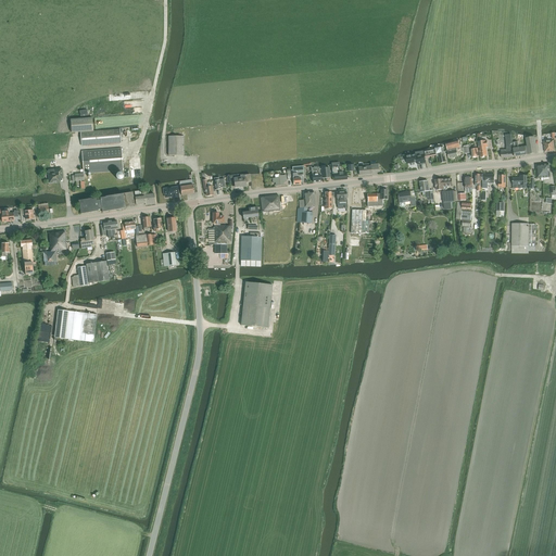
[(72,133),(80,133),(81,147),(122,143),(121,129),(93,131),(92,118),(71,119),(72,133)]
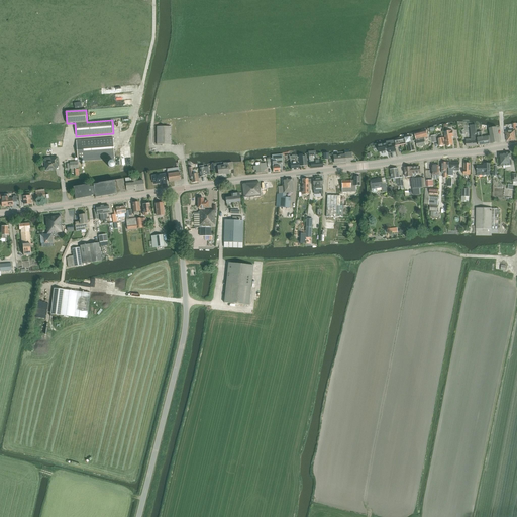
[(157,127),(157,144),(172,144),(171,127),(157,127)]
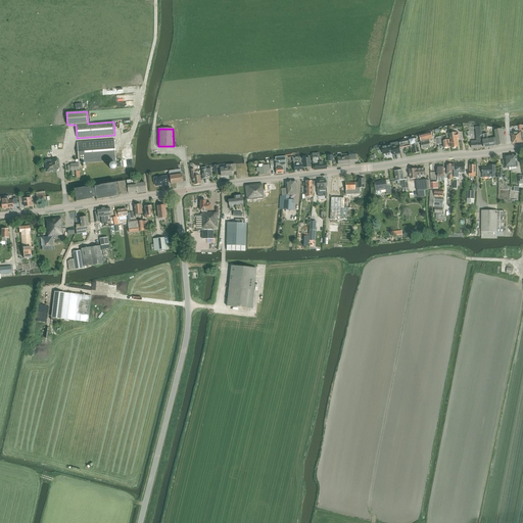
[(484,148),(490,147),(495,146),(495,145),(505,144),(503,129),(494,130),(495,138),(487,139),(486,134),(483,134),(483,140),(484,148)]
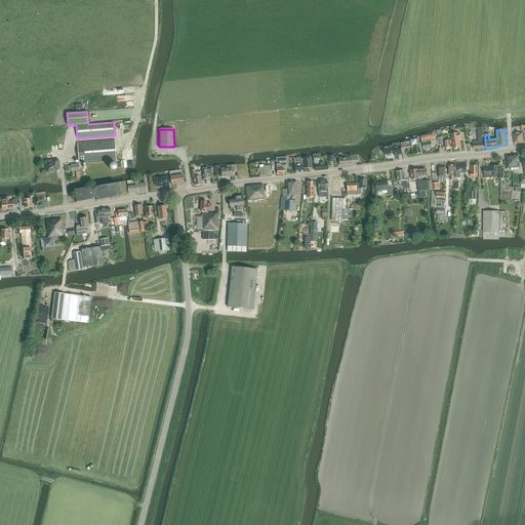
[(484,130),(478,131),(479,137),(472,138),(473,150),(481,149),(481,148),(485,147),(483,135),(484,135),(484,130)]
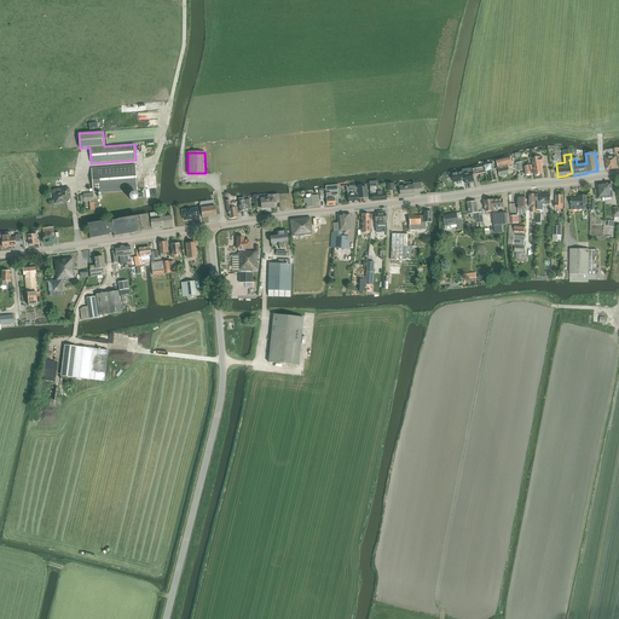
[(510,156),(497,160),(501,177),(509,174),(508,166),(513,165),(510,156)]
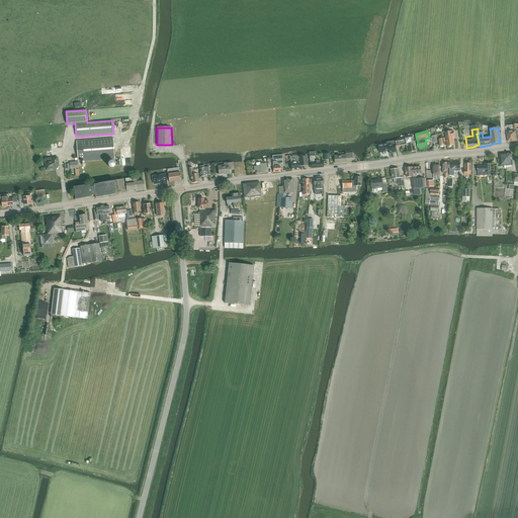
[(453,131),(445,133),(446,143),(447,142),(447,147),(454,146),(453,138),(454,138),(453,131)]
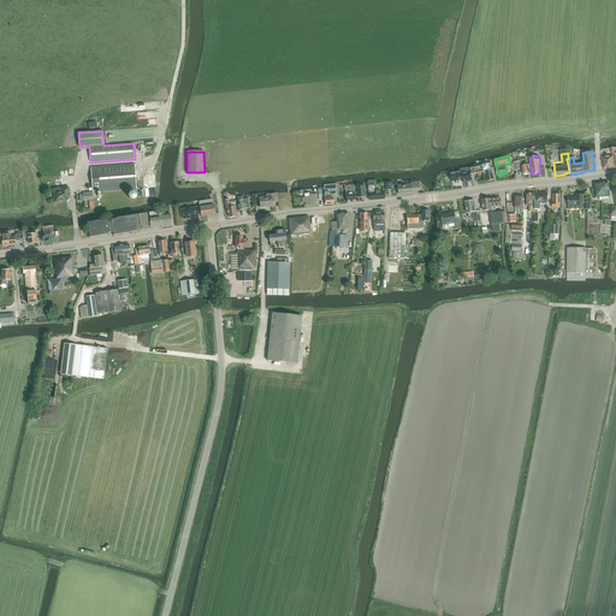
[(614,167),(612,155),(602,157),(603,169),(614,167)]
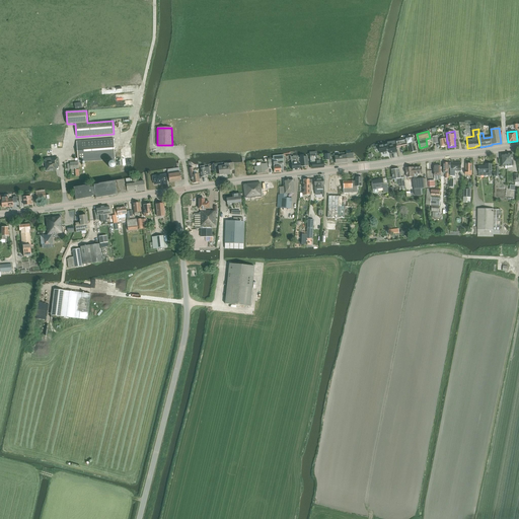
[(78,162),(115,159),(114,138),(77,141),(78,162)]
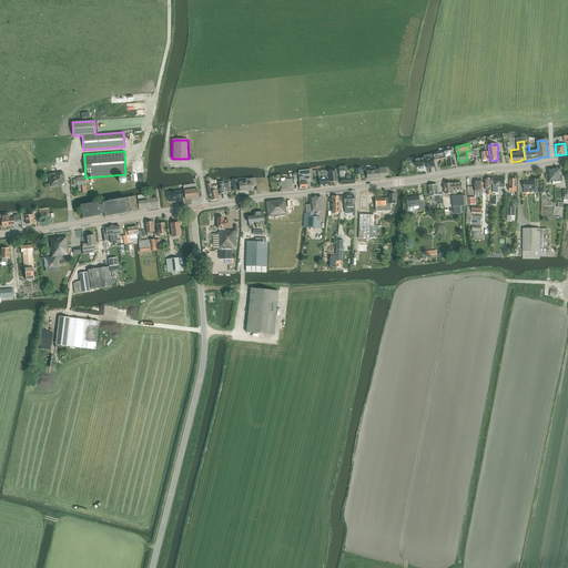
[(449,168),(456,166),(453,151),(450,152),(450,151),(445,152),(445,153),(434,155),(435,161),(446,159),(446,160),(448,160),(449,168)]
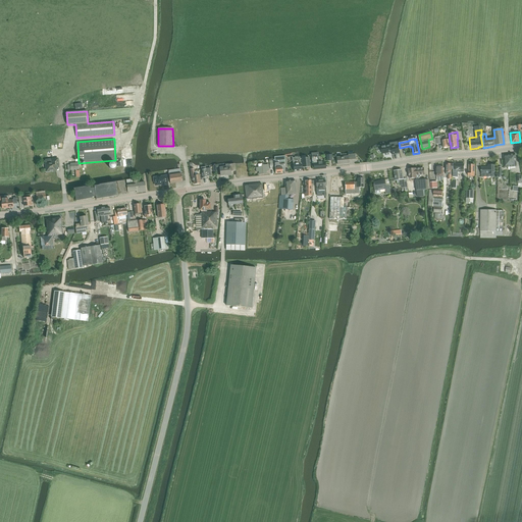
[(390,145),(381,147),(382,154),(390,153),(392,152),(393,155),(400,153),(399,146),(390,147),(390,145)]
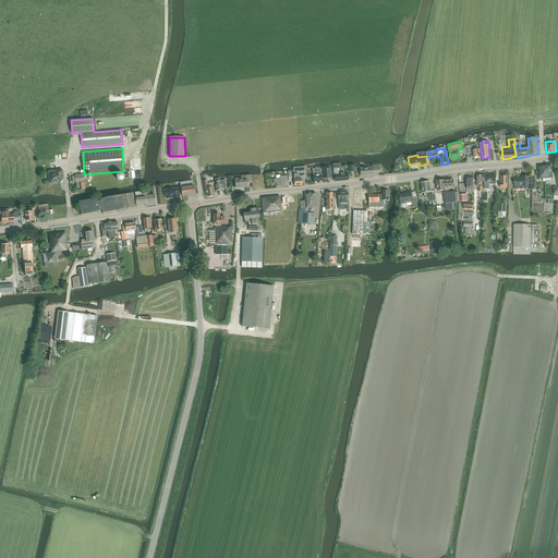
[(341,172),(341,162),(334,164),(334,174),(335,174),(336,181),(348,180),(348,173),(343,173),(343,172),(341,172)]
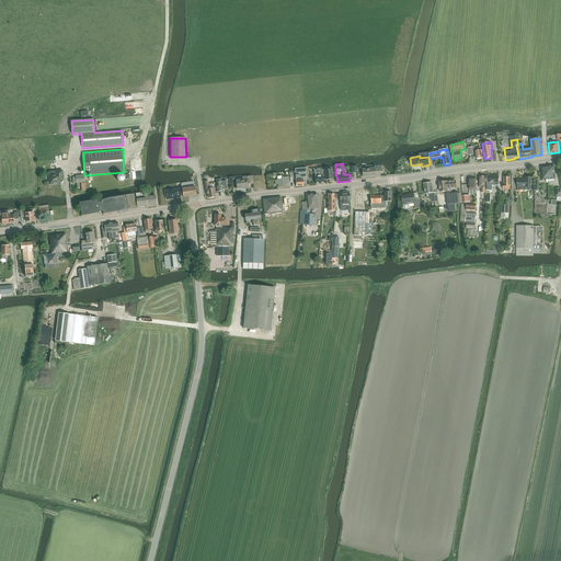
[(362,169),(363,178),(375,176),(375,172),(382,172),(381,165),(374,167),(374,169),(362,169)]
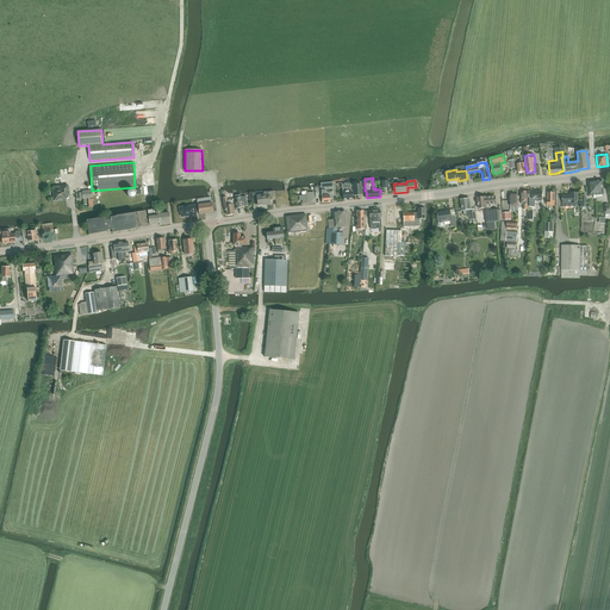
[(590,195),(603,194),(602,180),(589,181),(590,195)]
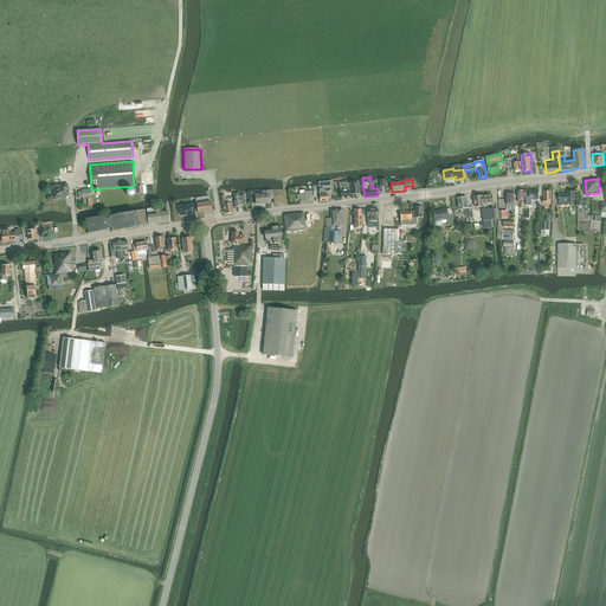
[(341,200),(349,199),(348,182),(340,184),(341,200)]
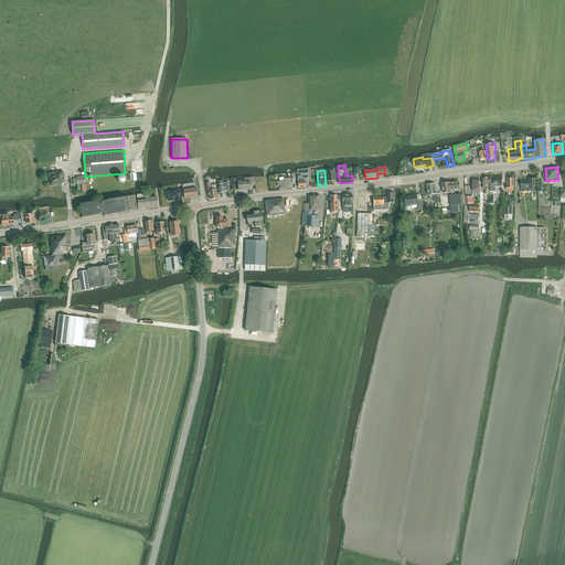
[(306,188),(305,184),(308,183),(308,176),(309,176),(309,171),(297,172),(298,188),(306,188)]
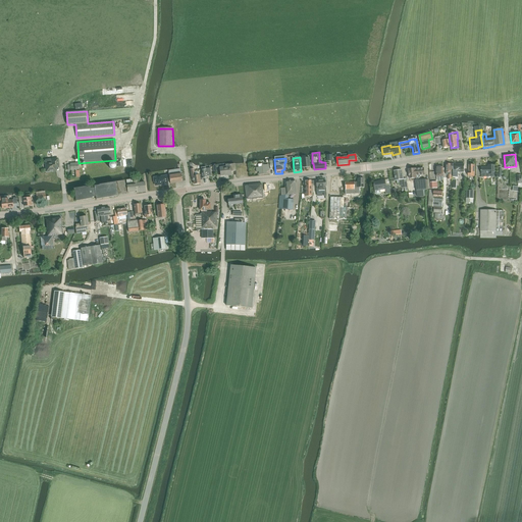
[(46,160),(45,161),(45,163),(46,172),(56,170),(56,167),(59,167),(59,165),(58,159),(52,159),(46,160)]
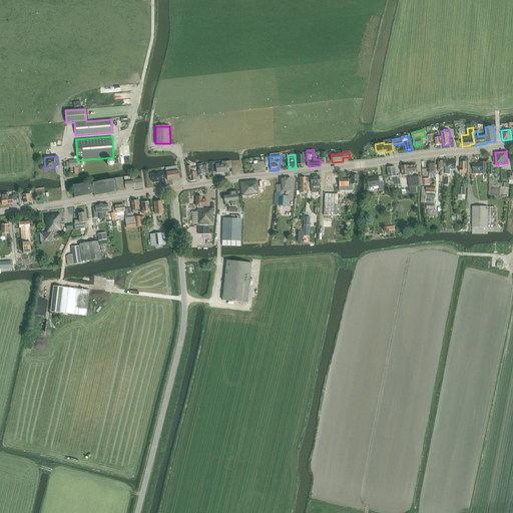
[(230,161),(225,162),(225,163),(222,163),(215,164),(216,172),(223,172),(227,172),(226,168),(231,168),(230,161)]
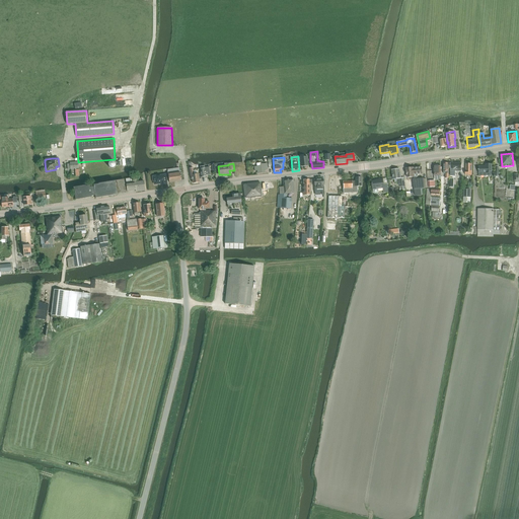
[(256,166),(254,166),(254,171),(257,170),(257,173),(265,172),(265,168),(267,168),(267,163),(261,164),(261,163),(256,163),(257,166),(256,166)]
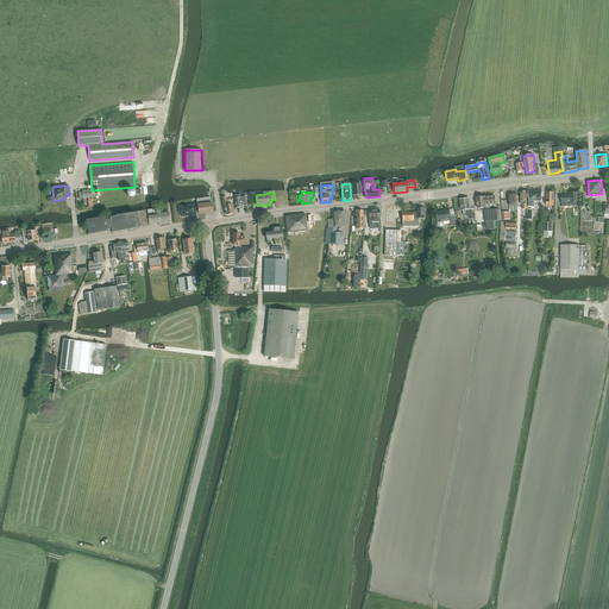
[(528,192),(528,206),(535,206),(535,201),(541,201),(542,192),(528,192)]
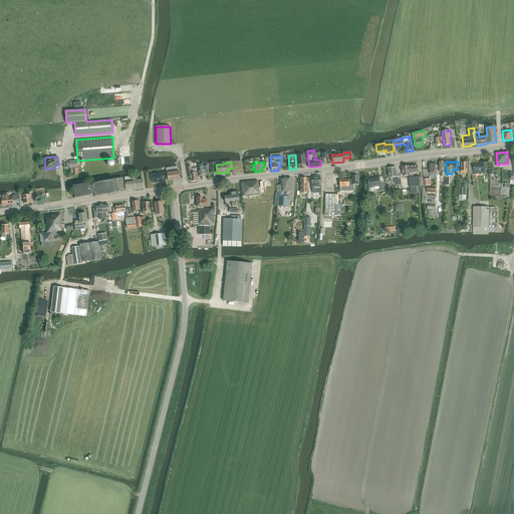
[(474,172),(488,171),(488,162),(481,163),(481,165),(474,165),(474,172)]
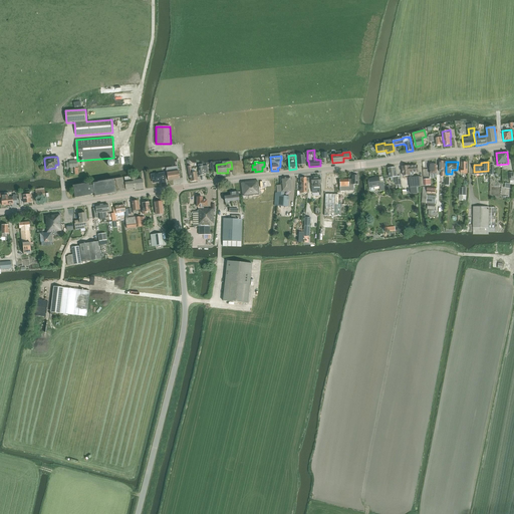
[(194,171),(192,171),(192,170),(191,166),(188,167),(189,174),(190,174),(191,182),(197,181),(196,173),(194,173),(194,171)]
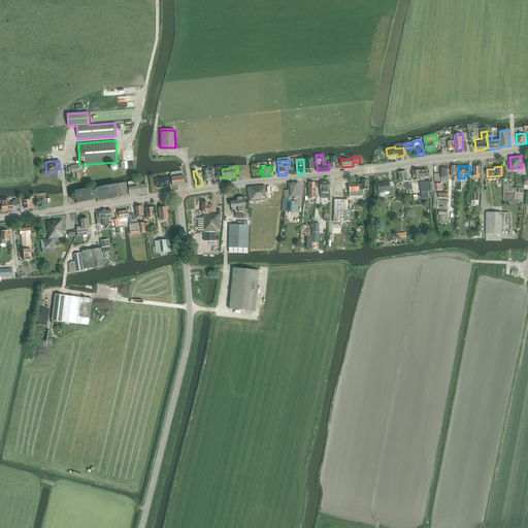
[(211,178),(213,178),(212,170),(208,171),(209,171),(203,172),(204,180),(209,179),(209,178),(211,178)]
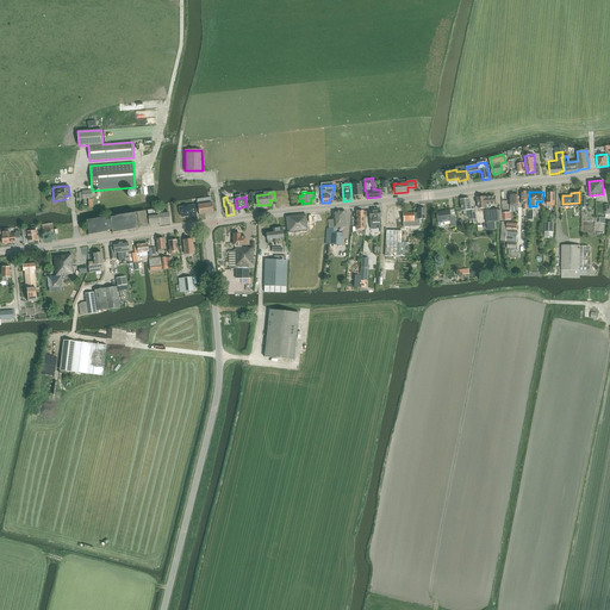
[(491,205),(496,205),(496,198),(490,198),(490,197),(478,198),(479,209),(487,207),(489,210),(491,207),(491,205)]
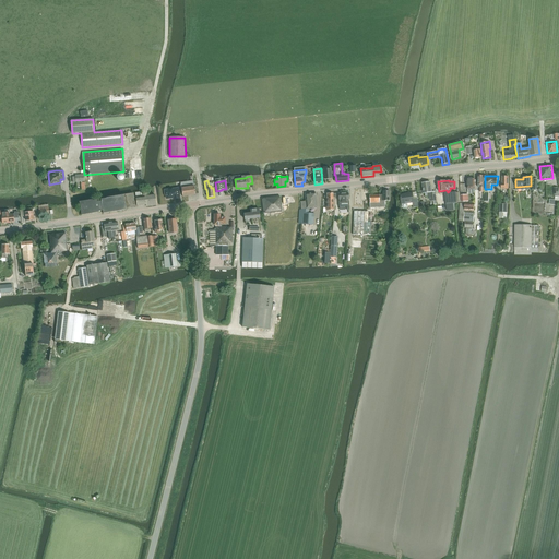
[(429,182),(423,183),(424,193),(428,193),(429,199),(430,199),(431,202),(433,201),(435,205),(437,204),(437,201),(436,193),(436,192),(431,192),(431,188),(430,188),(429,182)]
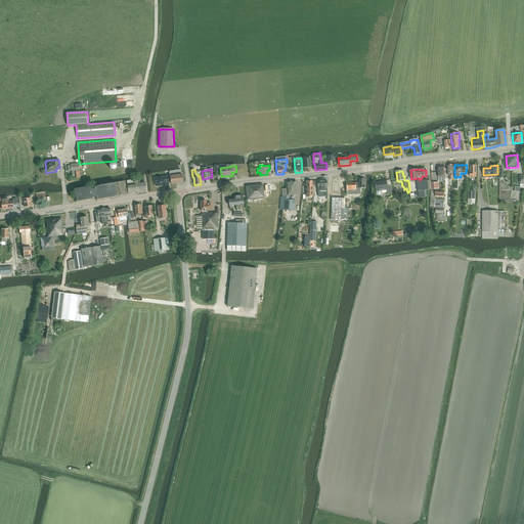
[(171,184),(182,182),(182,175),(170,176),(171,182),(171,184)]
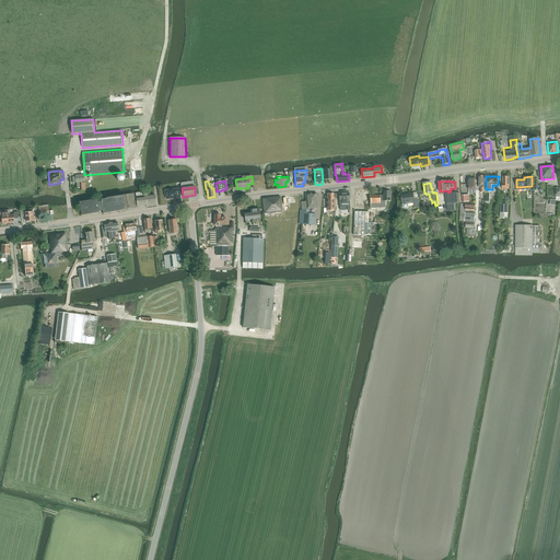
[(165,196),(166,196),(166,199),(175,198),(175,199),(179,198),(179,195),(183,195),(182,188),(178,189),(178,188),(164,190),(165,196)]
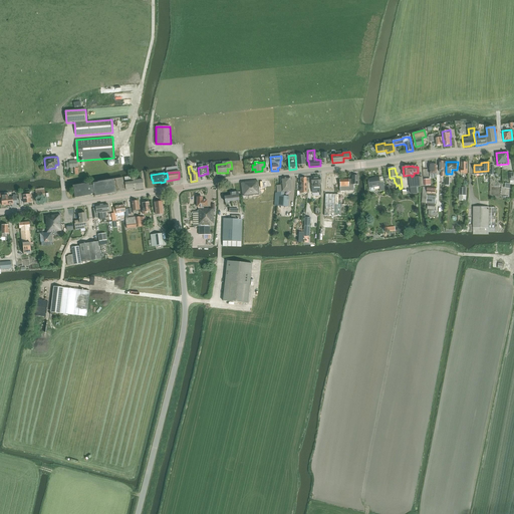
[(352,180),(339,180),(340,190),(345,189),(345,192),(349,192),(354,192),(354,185),(358,185),(358,176),(351,176),(352,180)]
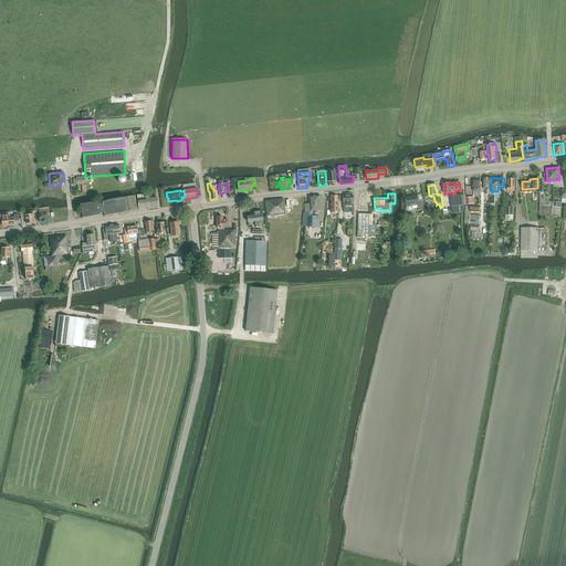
[(148,209),(158,208),(157,198),(156,198),(156,197),(154,197),(155,199),(150,199),(149,198),(144,199),(144,195),(137,195),(138,209),(148,207),(148,209)]
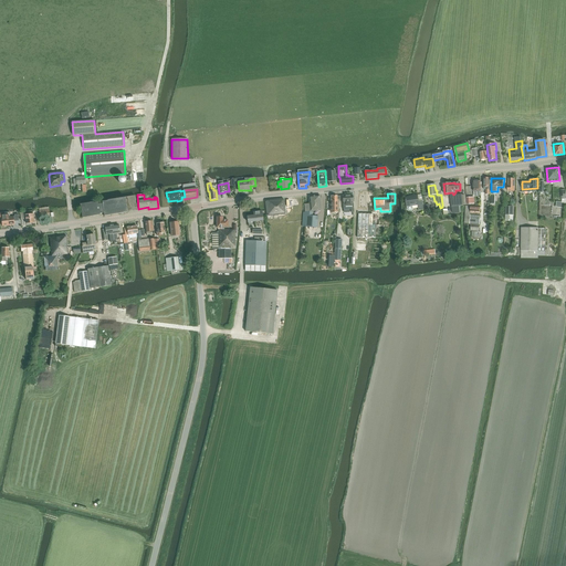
[(318,217),(313,216),(313,211),(321,210),(320,195),(308,196),(310,203),(305,205),(305,211),(303,212),(302,226),(317,228),(318,217)]
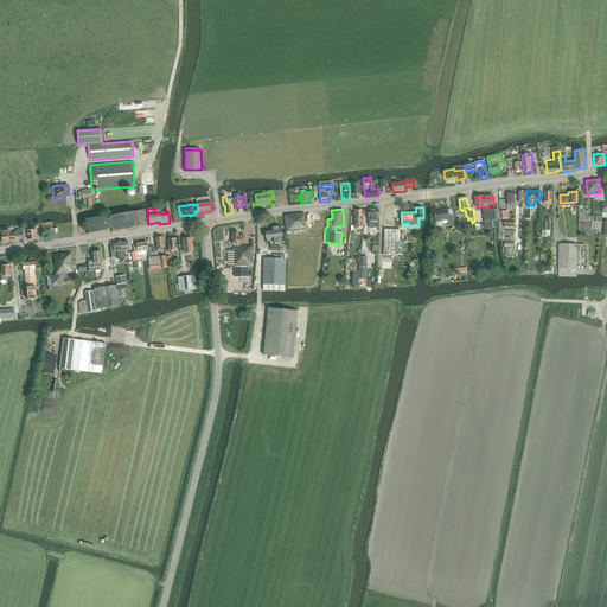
[(485,222),(489,222),(493,221),(497,221),(496,209),(484,210),(485,222)]
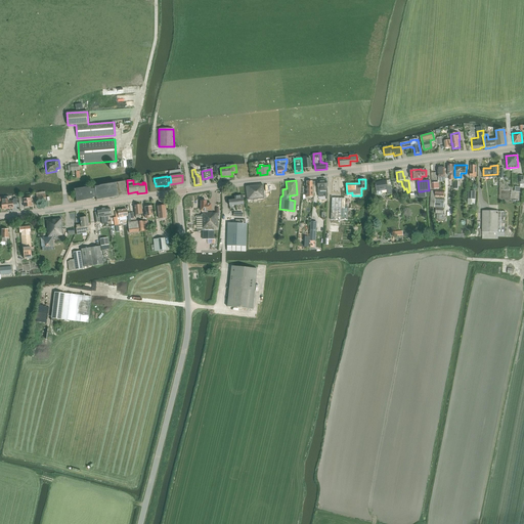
[(87,187),(75,189),(76,202),(92,200),(92,199),(96,198),(96,201),(118,198),(118,195),(127,193),(125,181),(99,185),(100,188),(91,189),(91,187),(87,188),(87,187)]
